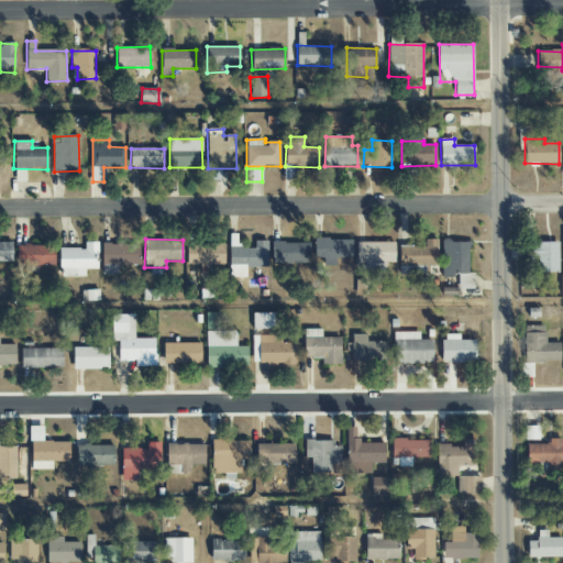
[(335,258),(351,258),(352,240),(315,239),(315,263),(335,263),(335,258)]
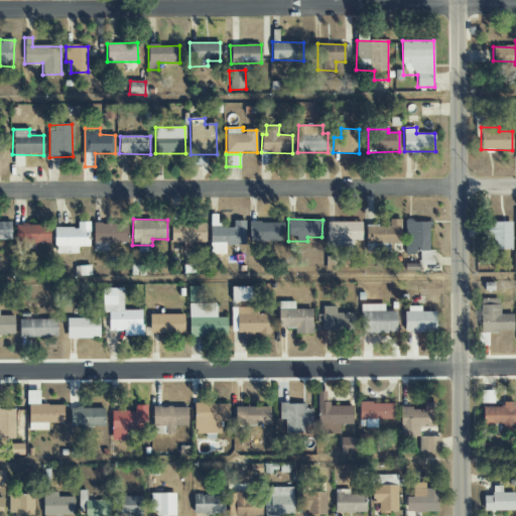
[(366,226),(365,244),(400,245),(400,220),(389,220),(389,227),(366,226)]
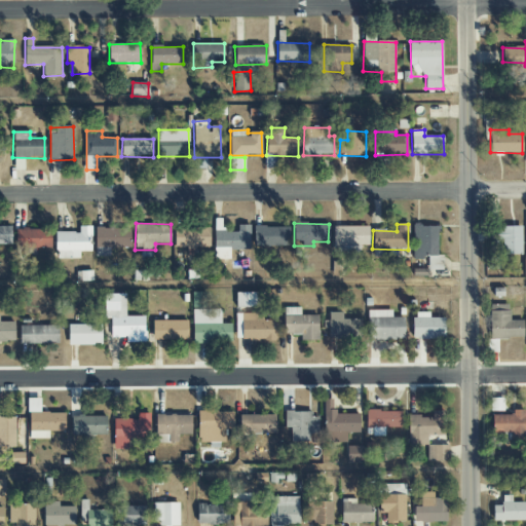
[(0,245),(11,245),(11,225),(0,225),(0,245)]
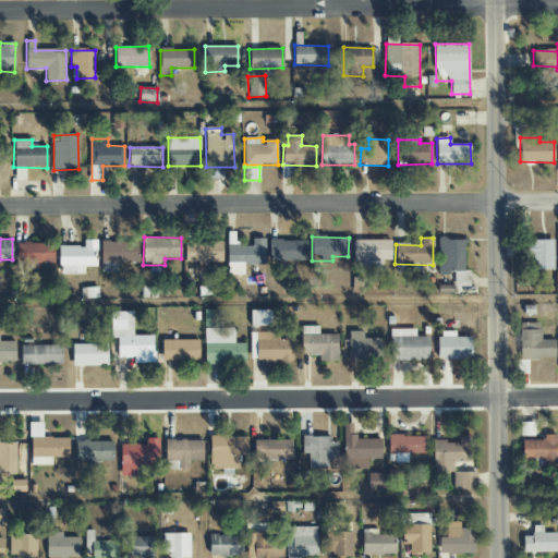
[(470,287),(470,271),(465,271),(464,239),(438,240),(438,275),(453,275),(453,287),(470,287)]
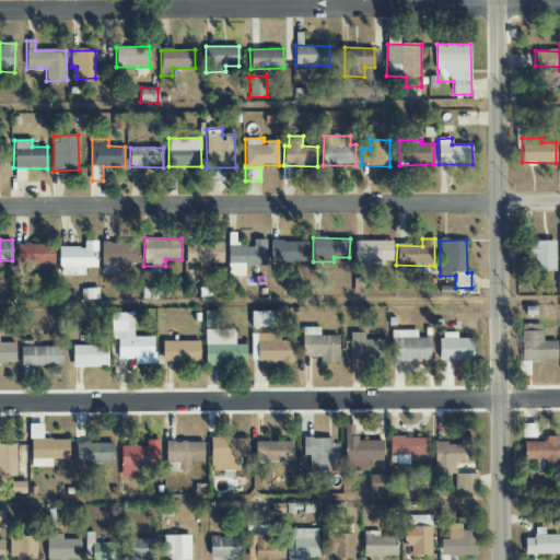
[(97,241),(84,241),(84,247),(59,247),(59,276),(85,276),(85,268),(97,268),(97,241)]
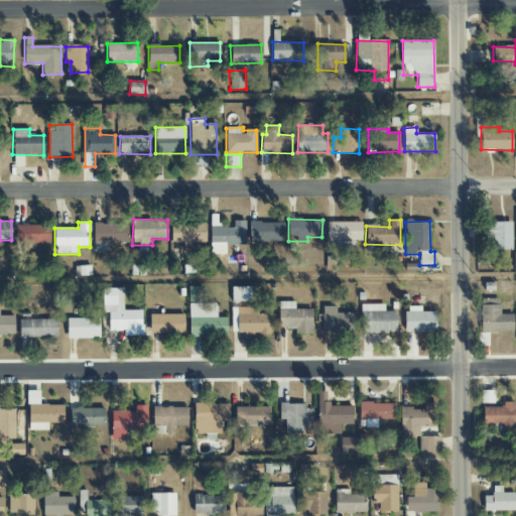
[(249,223),(250,242),(284,241),(283,222),(249,223)]
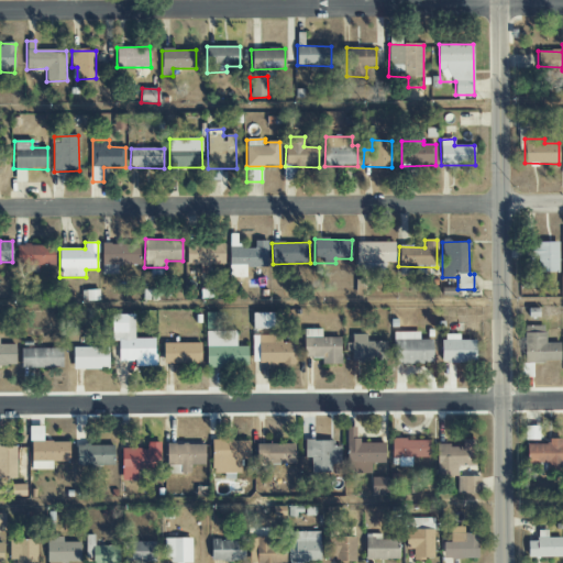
[(394,242),(356,243),(357,272),(385,271),(385,263),(395,263),(394,242)]
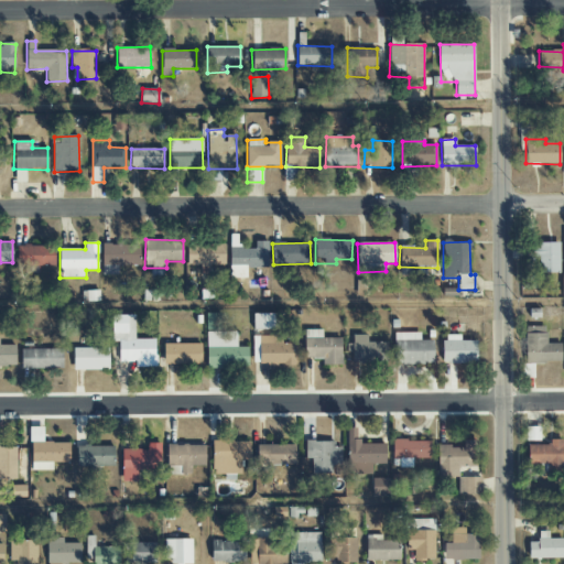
[(187,266),(202,266),(202,269),(224,270),(225,243),(187,243),(187,266)]
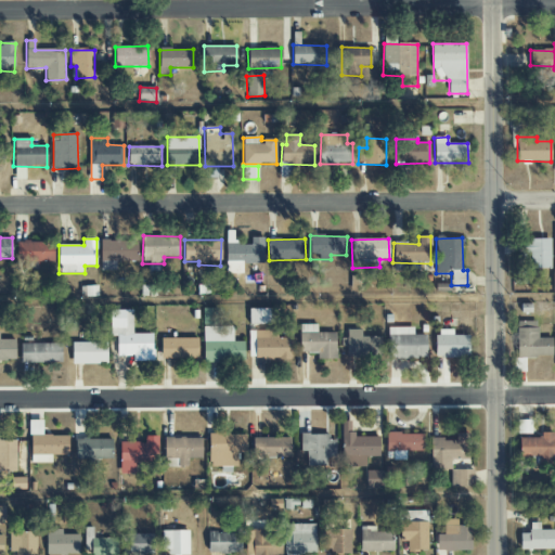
[(551,240),(517,240),(517,260),(529,260),(529,269),(551,269),(551,240)]
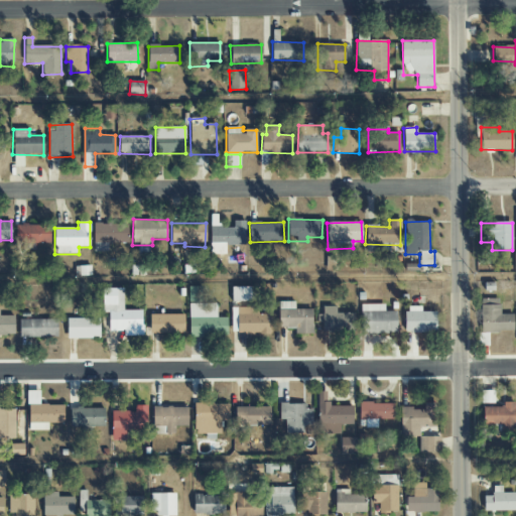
[(49,244),(49,225),(16,224),(16,250),(31,250),(31,243),(49,244)]
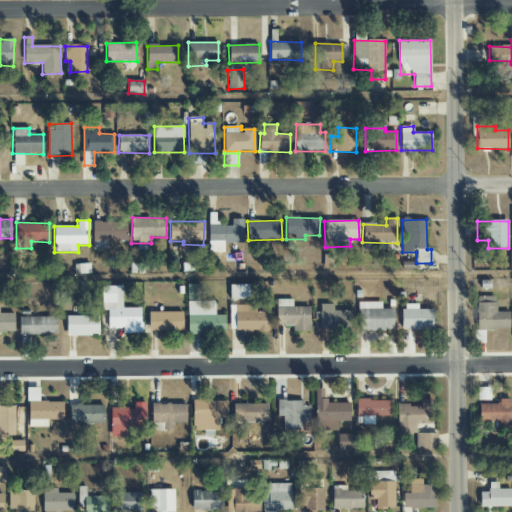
[(126,241),(126,222),(92,222),(93,242),(126,241)]
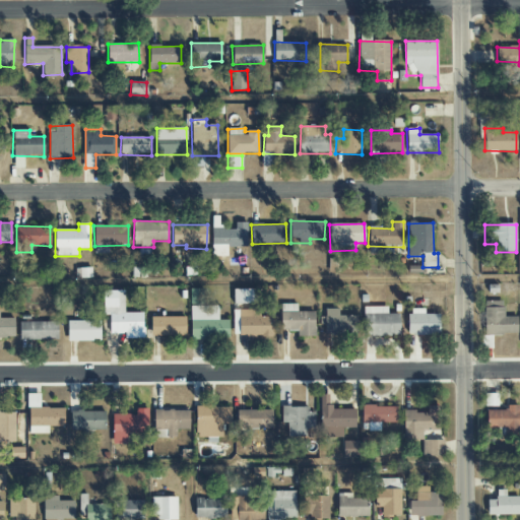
[(191,306),(205,305),(204,288),(190,289),(191,306)]
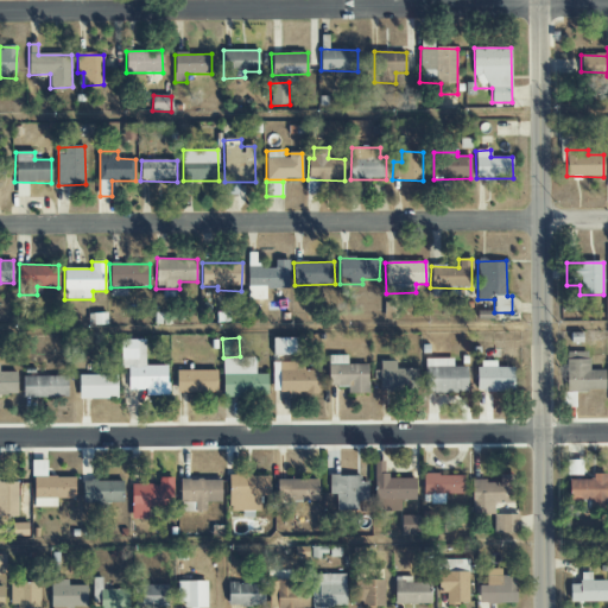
[(273,356),(296,355),(296,339),(273,339),(273,356)]
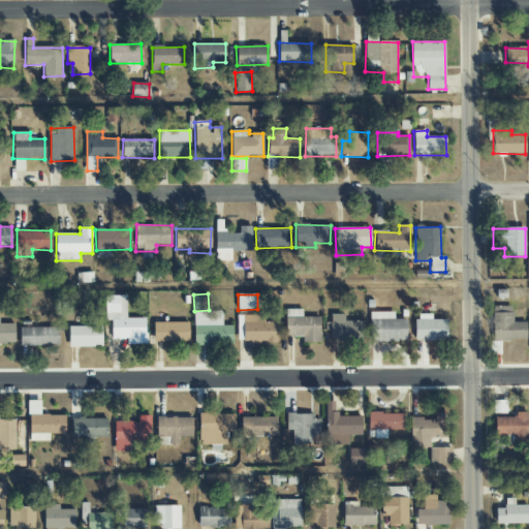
[(126,296),(104,297),(105,320),(112,320),(112,340),(127,339),(127,344),(146,344),(146,318),(126,318),(126,296)]
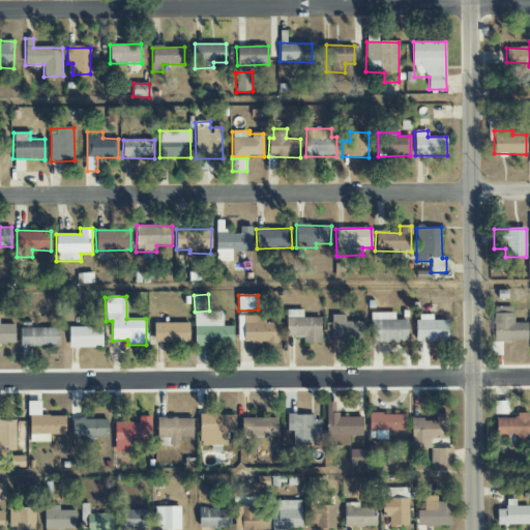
[(513,306),(494,306),(493,341),(527,342),(527,323),(512,322),(513,306)]
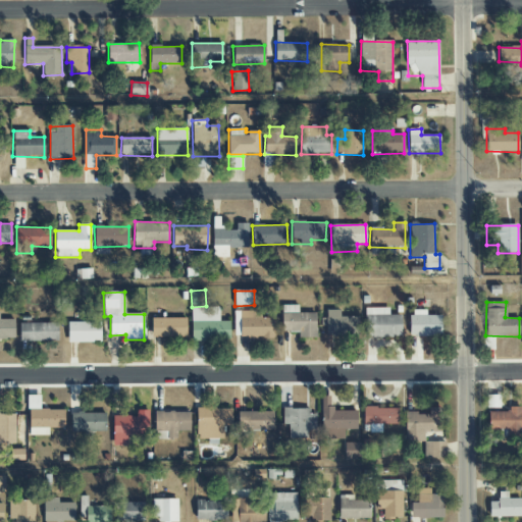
[(315,313),(299,313),(298,305),(281,305),(281,332),(298,332),(299,338),(316,338),(315,313)]
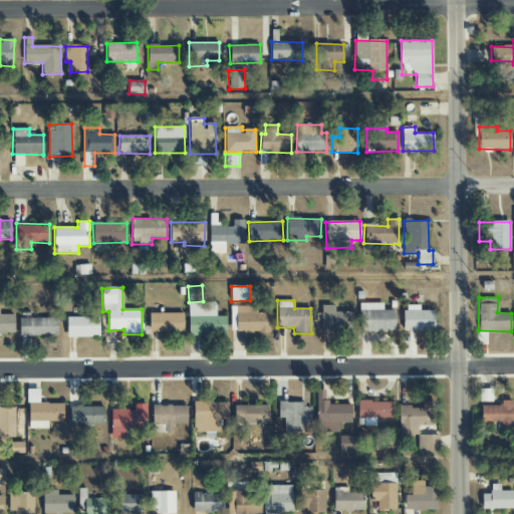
[(226,334),(226,316),(216,316),(216,302),(188,303),(189,335),(226,334)]
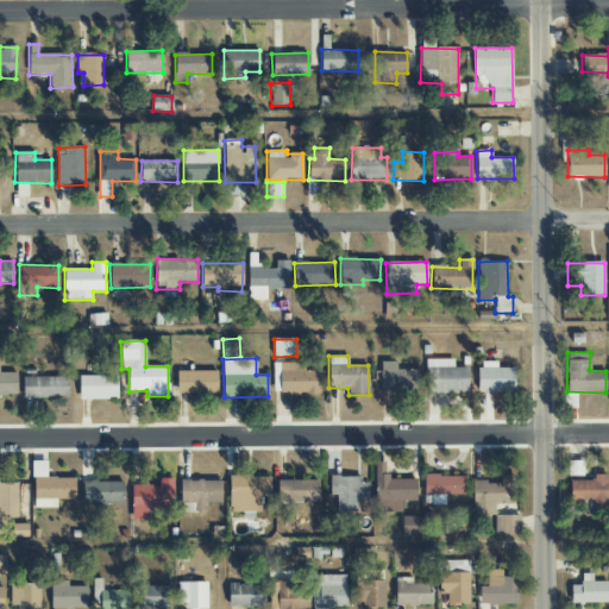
[(468,368),(453,368),(453,359),(426,359),(426,393),(468,394),(468,368)]
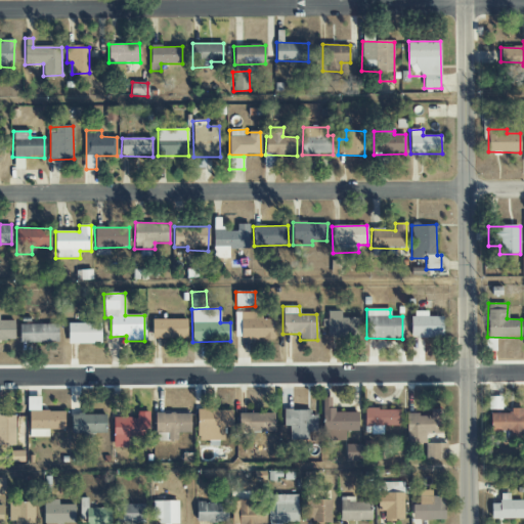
[(234,312),(234,340),(273,339),(273,319),(262,319),(262,312),(234,312)]
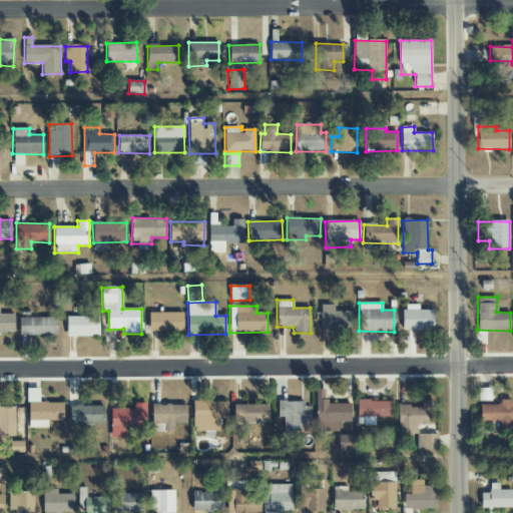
[(334,312),(334,306),(321,306),(321,313),(316,313),(316,320),(321,321),(320,330),(352,330),(353,312),(334,312)]
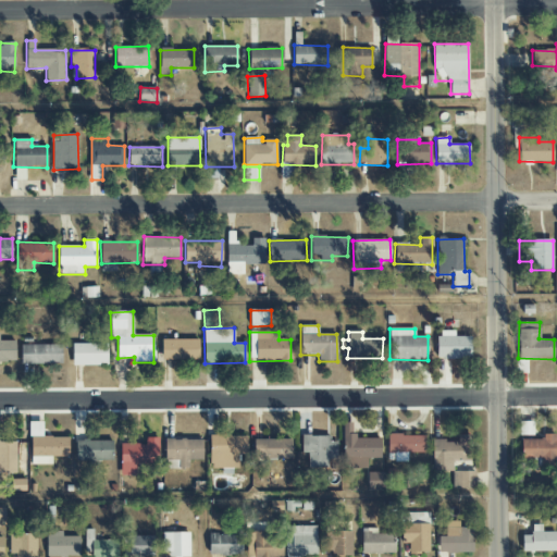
[(471,337),(454,337),(454,332),(436,333),(436,359),(471,358),(471,337)]
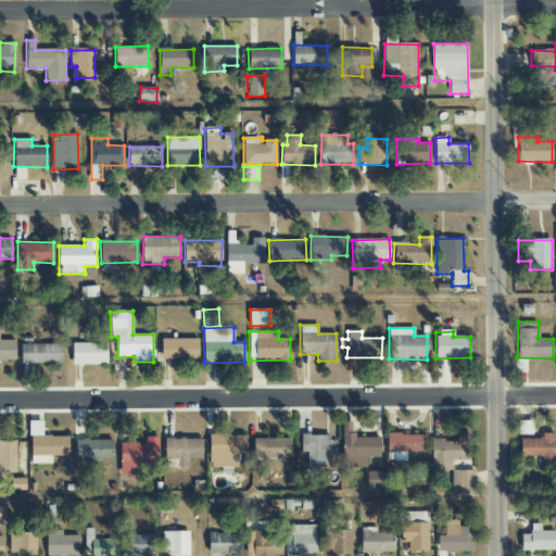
[(199,358),(198,339),(162,339),(162,359),(199,358)]
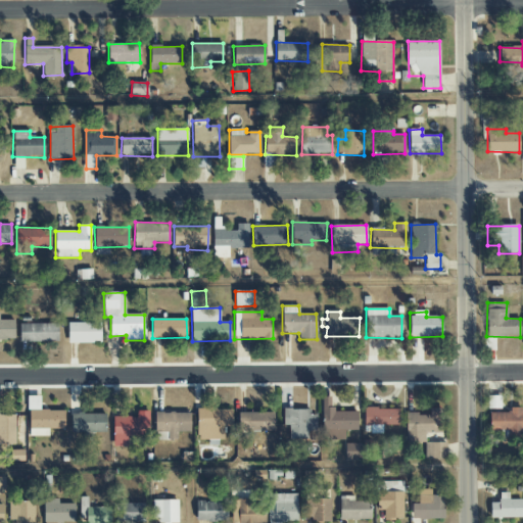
[(0,339),(14,340),(14,320),(0,320),(0,339)]
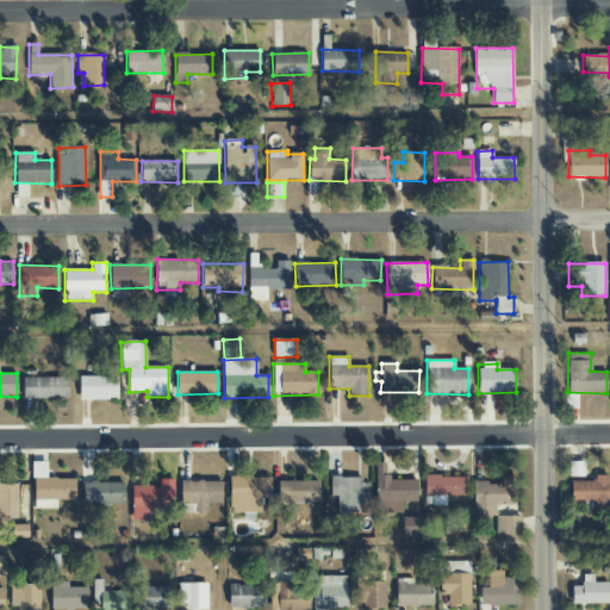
[(117,377),(79,377),(79,400),(117,400),(117,377)]
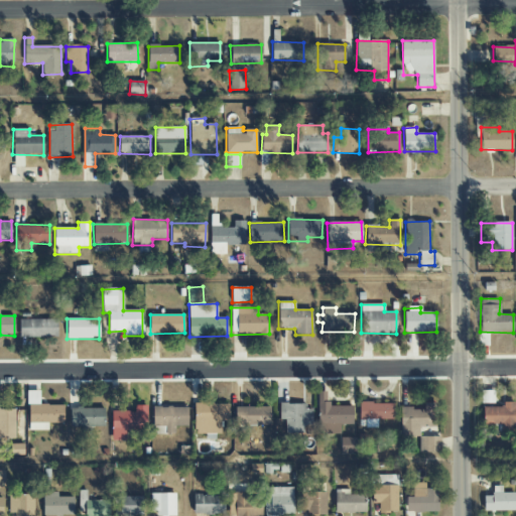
[(19,319),(20,338),(57,337),(56,319),(19,319)]
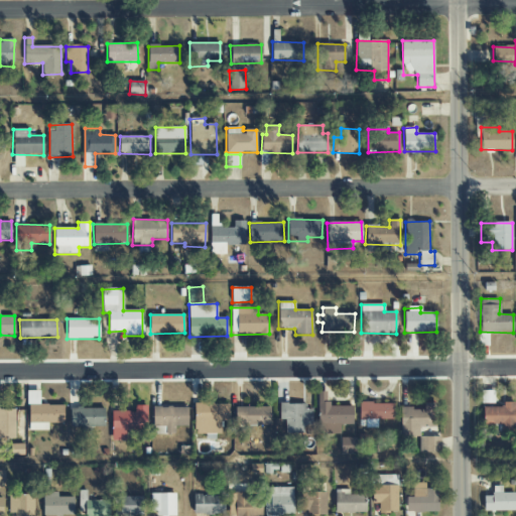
[(352,406),(328,406),(328,391),(319,391),(320,433),(340,433),(340,425),(353,424),(352,406)]
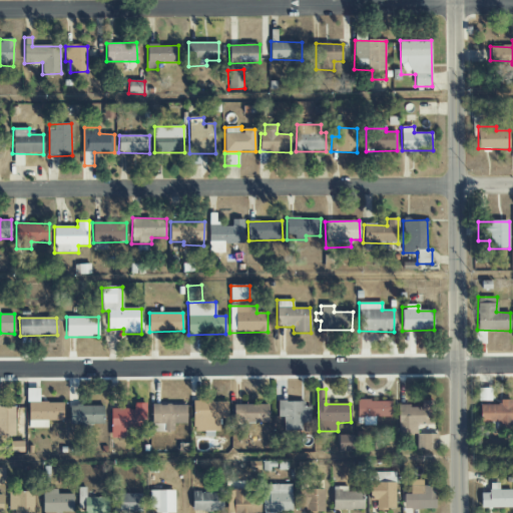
[(478,401),(491,401),(490,389),(478,390),(478,401)]
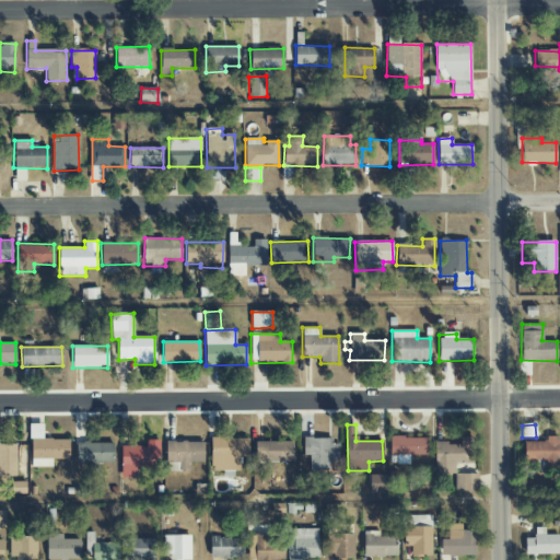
[(545,442),(525,442),(525,462),(543,461),(543,470),(558,469),(557,436),(545,436),(545,442)]
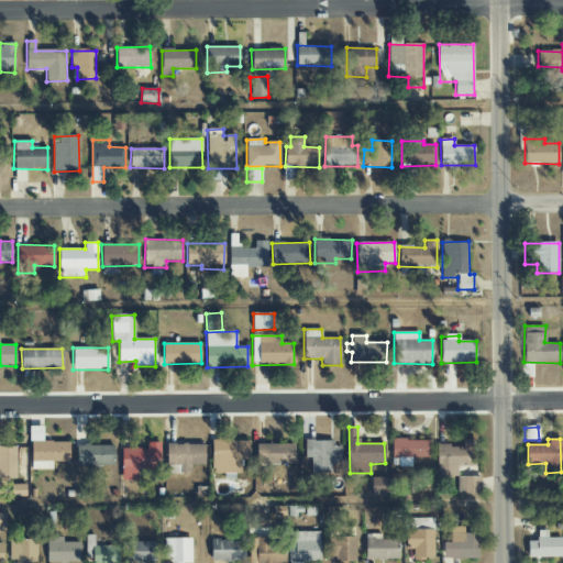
[(212,474),(241,474),(241,460),(250,460),(250,440),(212,441),(212,474)]
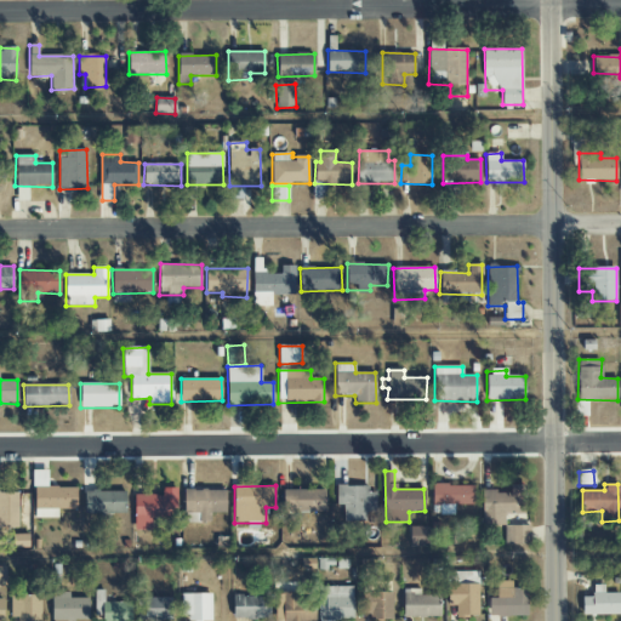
[(439,514),(454,514),(454,505),(474,506),(474,485),(433,485),(432,505),(439,506),(439,514)]
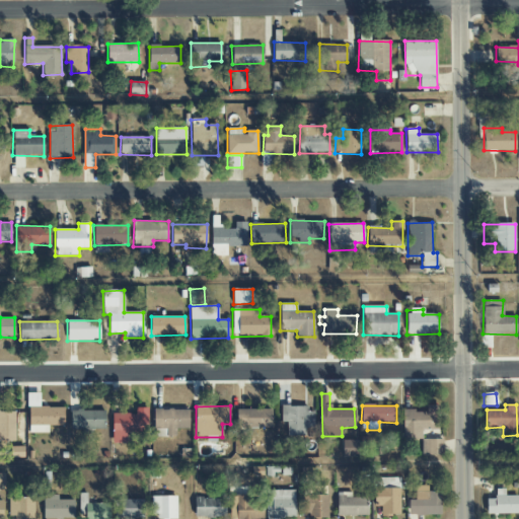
[(438,430),(438,405),(426,405),(426,411),(402,412),(403,440),(422,440),(422,430),(438,430)]
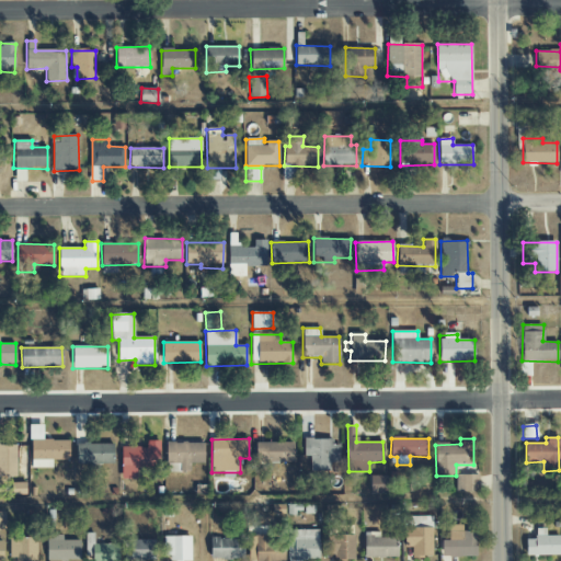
[(52,468),(52,460),(69,460),(69,439),(31,439),(32,468),(52,468)]
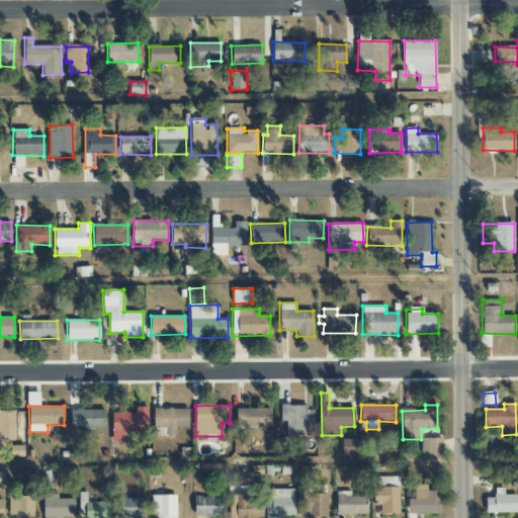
[(280,408),(280,423),(286,423),(286,435),(305,434),(305,427),(315,427),(314,407),(280,408)]
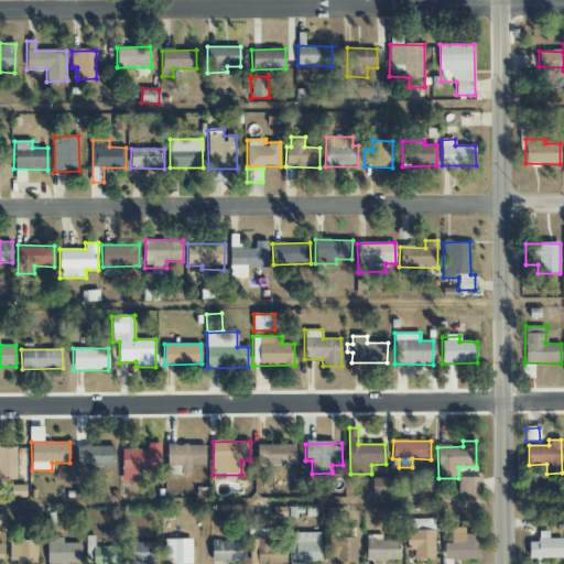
[(122,449),(121,483),(137,483),(137,470),(160,470),(160,444),(148,444),(148,449),(122,449)]
